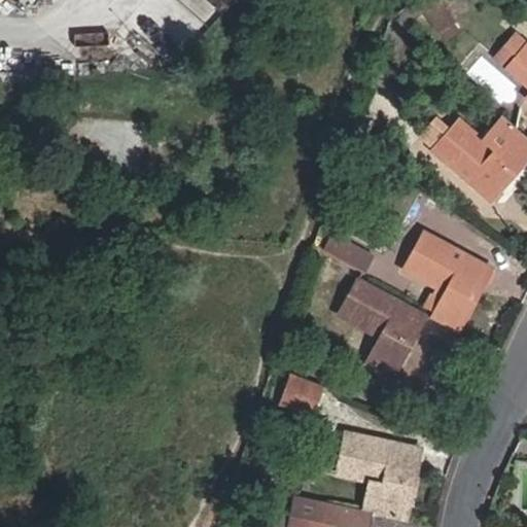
[(397,26),(377,80),(395,88),(414,39),(397,26)]
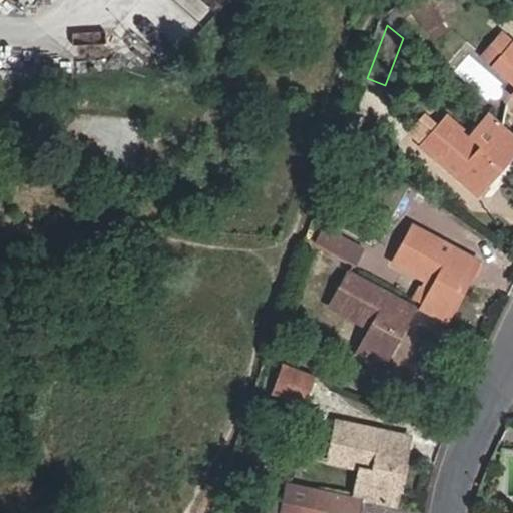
[(512,43),(501,33),(481,55),(492,65),(512,83),(512,43)]
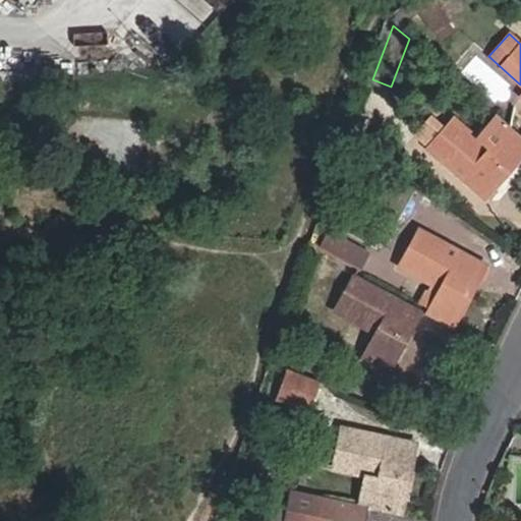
[(483,200),(520,158),(520,135),(510,126),(491,147),(457,117),(426,152),(483,200)]
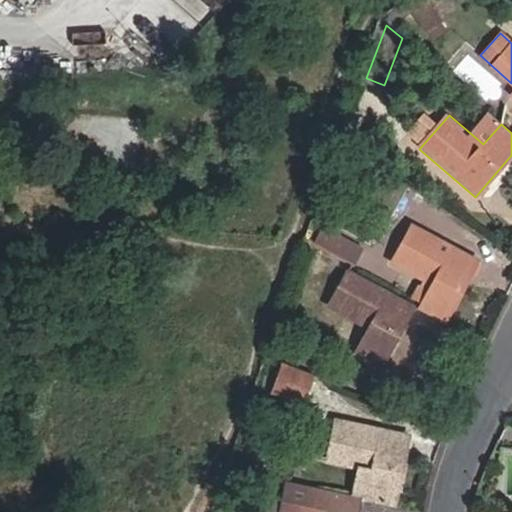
[(365,247),(323,225),(314,243),(356,265),(365,247)]
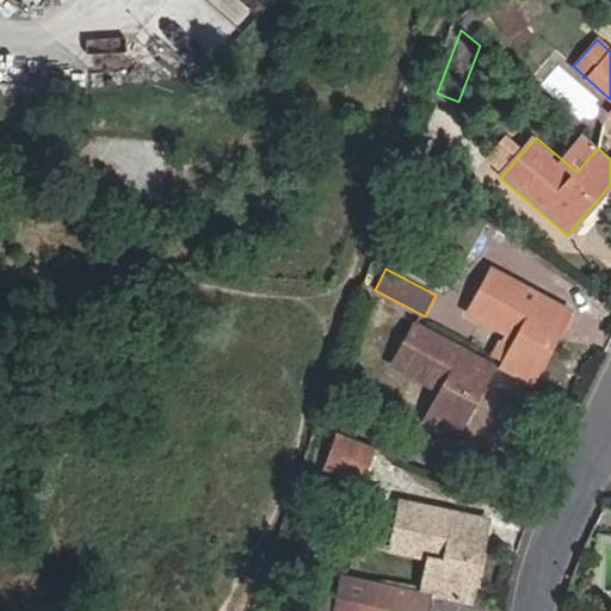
[(516,339),(504,362),(500,368),(532,384),(571,313),(493,271),(470,315),(504,333),(516,339)]
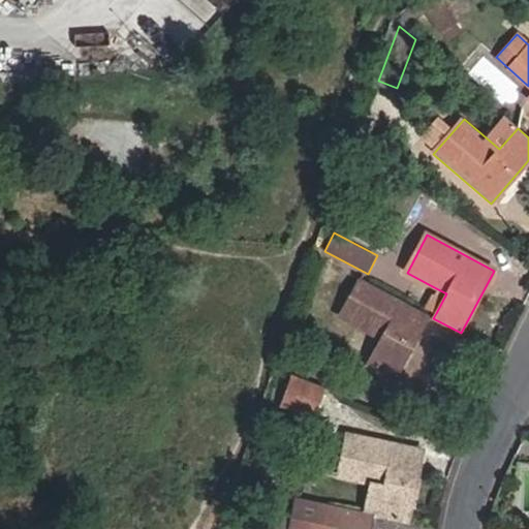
[(340,306),(354,279),(324,263),(310,290),(340,306)]
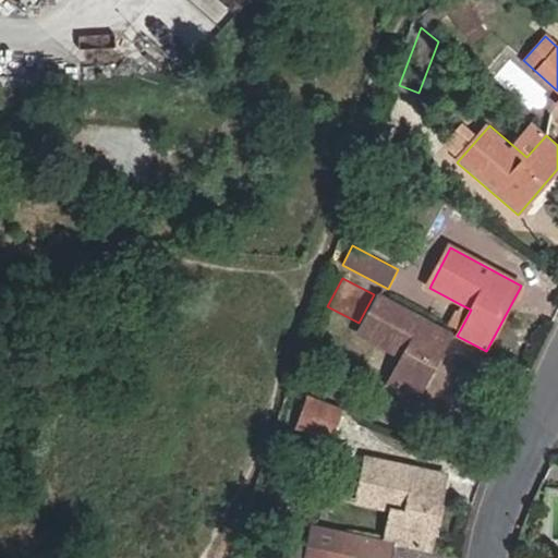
[(416,399),(451,332),(380,294),(359,336),(399,356),(386,384),(416,399)]
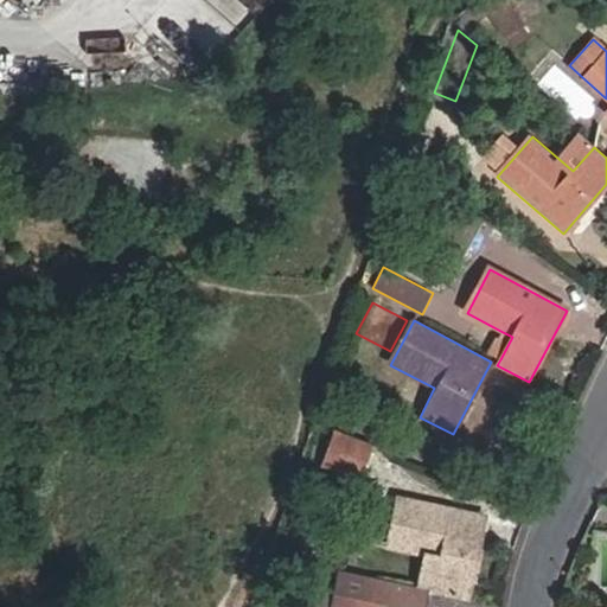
[(489,353),(500,359),(512,337),(500,331),(489,353)]
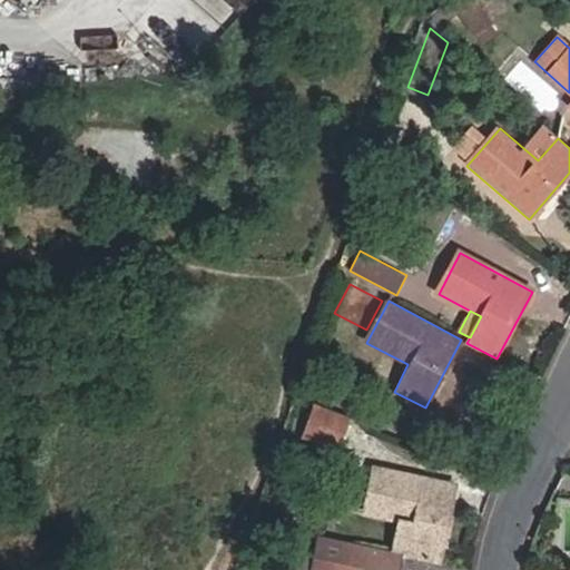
[(305,435),(337,448),(350,414),(317,402),(305,435)]
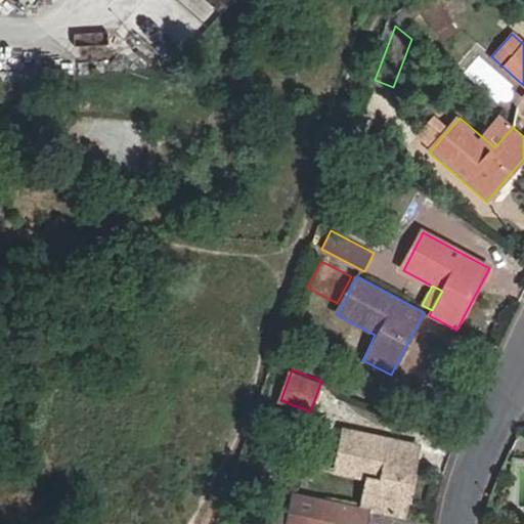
[(380,479),(374,511),(404,518),(419,448),(341,433),(335,470),(366,476),(380,479)]
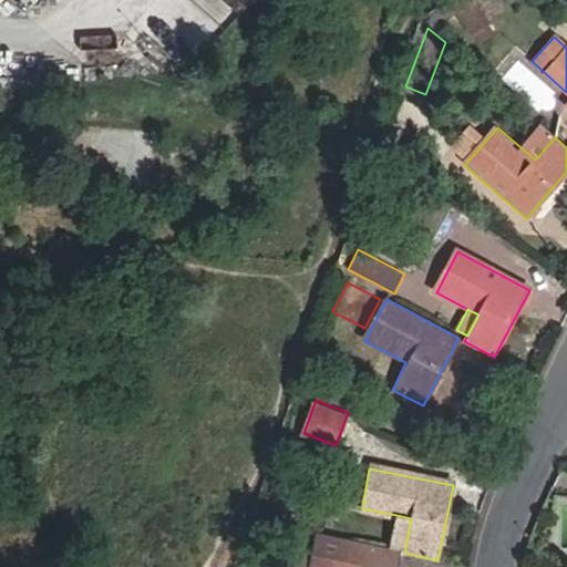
[(399,552),(404,553),(411,518),(397,515),(390,550),(399,552)]
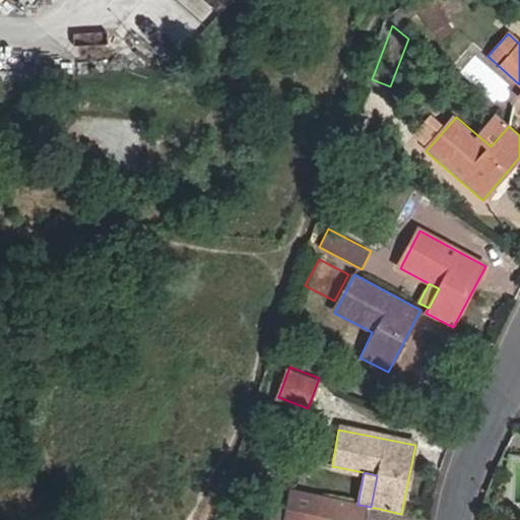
[(363,519),(366,506),(358,505),(288,491),(269,486),(266,504),(263,519),(363,519)]
